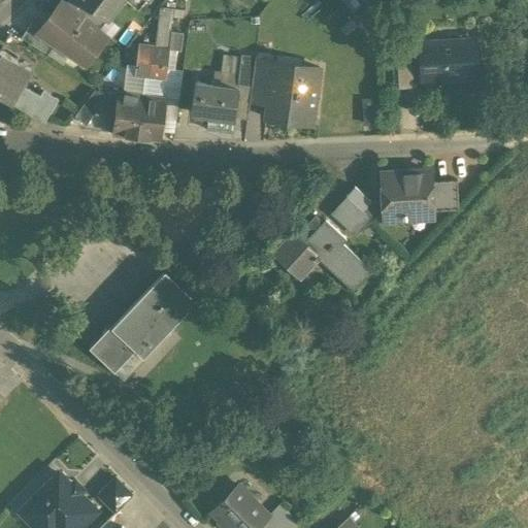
[(106,19),(81,0),(67,0),(64,4),(64,5),(97,31),(97,30),(106,19)]
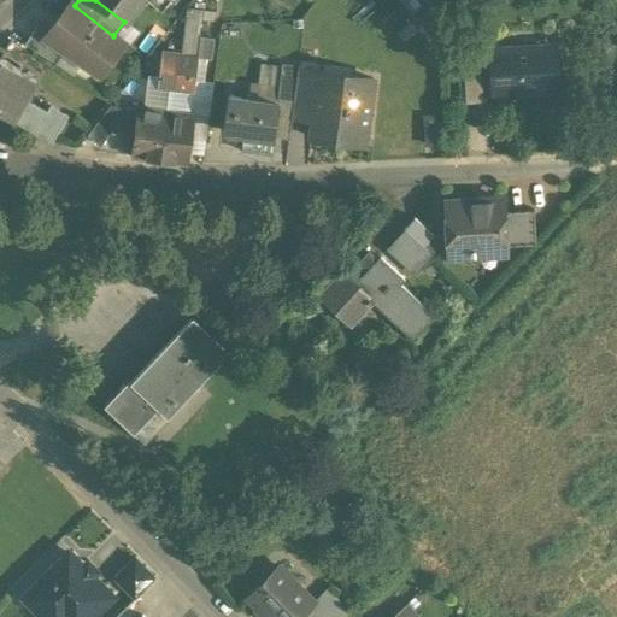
[(95,0),(124,22),(140,0),(95,0)]
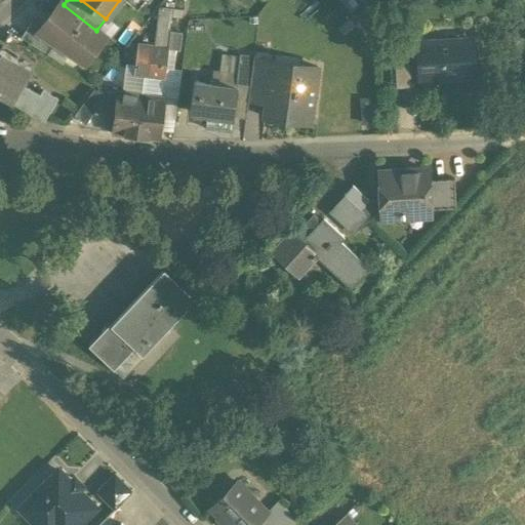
[(96,31),(64,5),(64,4),(61,1),(38,30),(36,33),(53,44),(83,64),(106,37),(96,30),(96,31)]
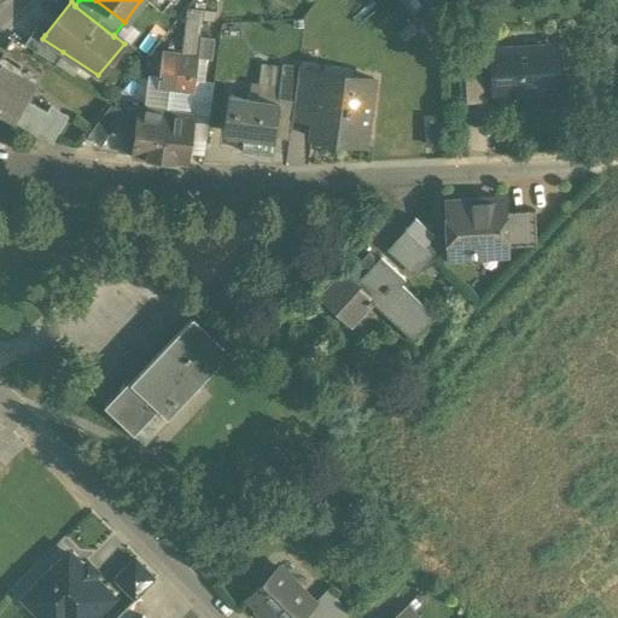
[(199,10),(186,9),(180,57),(193,58),(199,10)]
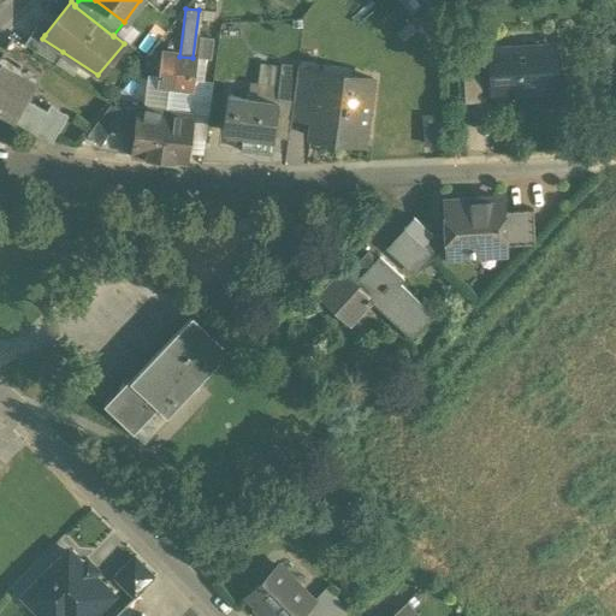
[(45,35),(35,28),(24,45),(54,64),(63,52),(42,39),(45,35)]
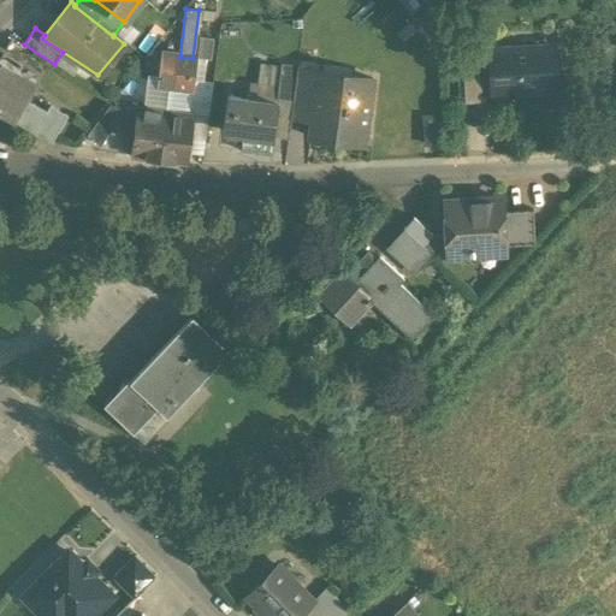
[(552,47),(487,51),(490,94),(555,90),(552,47)]
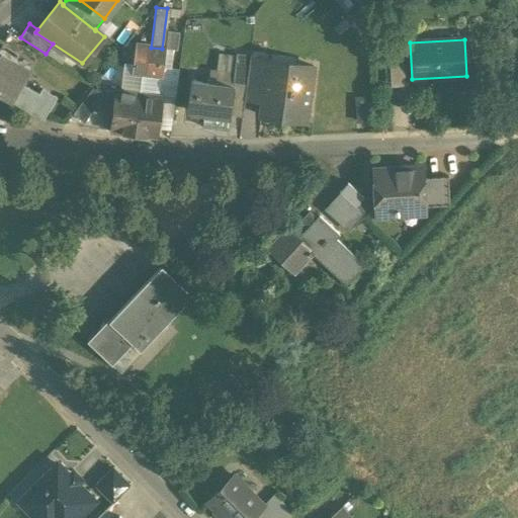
[(142,74),(145,75),(149,48),(135,46),(132,73),(142,74)]
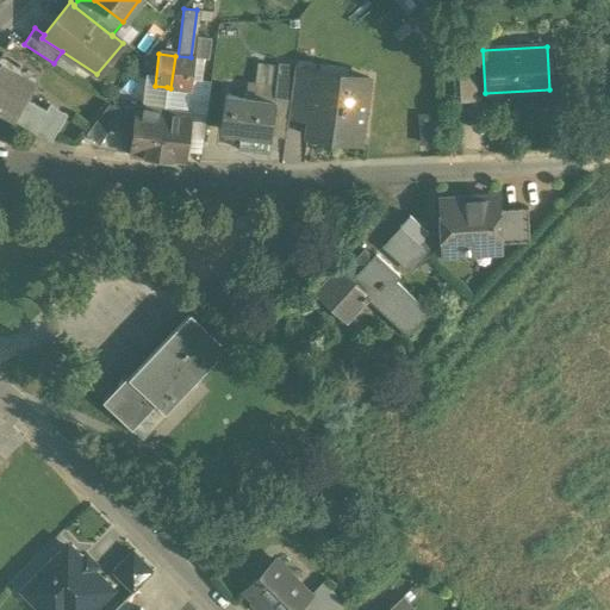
[(170,88),(186,89),(188,73),(195,74),(197,67),(190,67),(191,57),(178,56),(175,56),(170,88)]
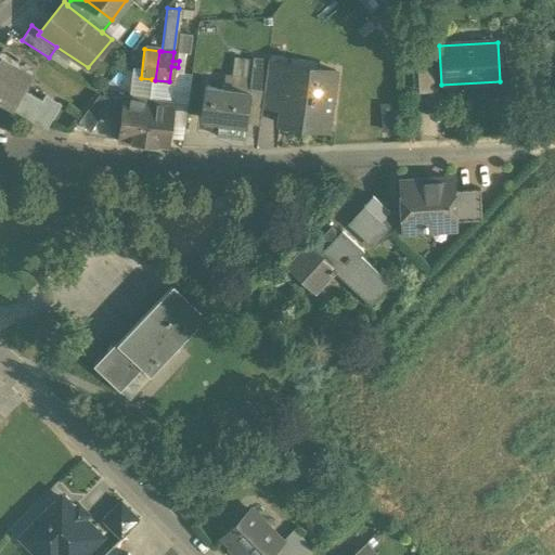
[(41,102),(22,90),(31,74),(0,54),(0,104),(10,110),(10,108),(29,120),(41,102)]
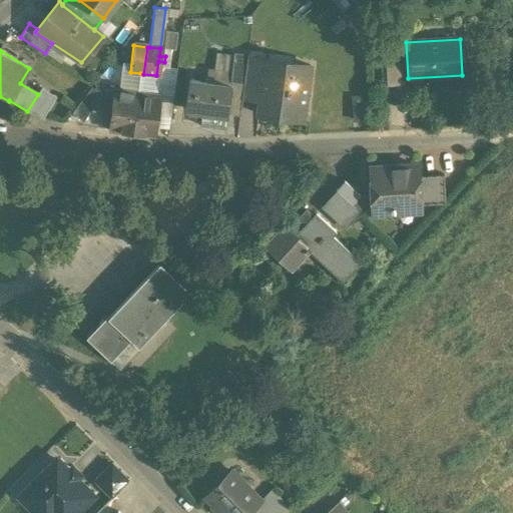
[(399,52),(385,53),(386,85),(400,84),(399,52)]
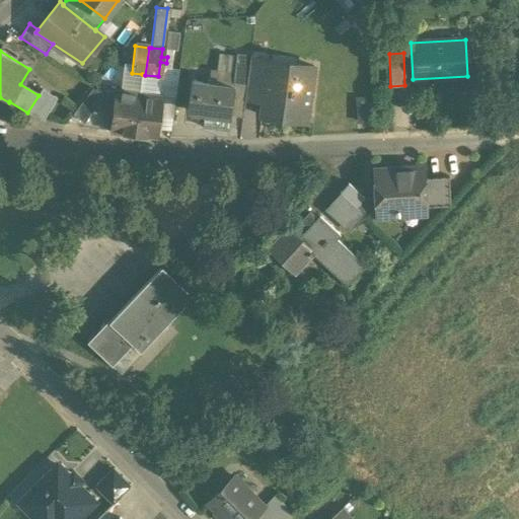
[(246,84),(249,59),(236,57),(233,83),(234,83),(246,85),(246,84)]
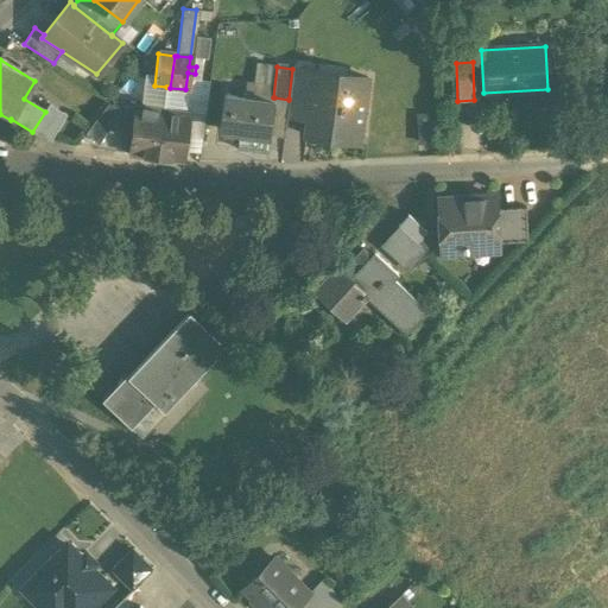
[(315,70),(292,68),(292,69),(289,99),(310,101),(315,70)]
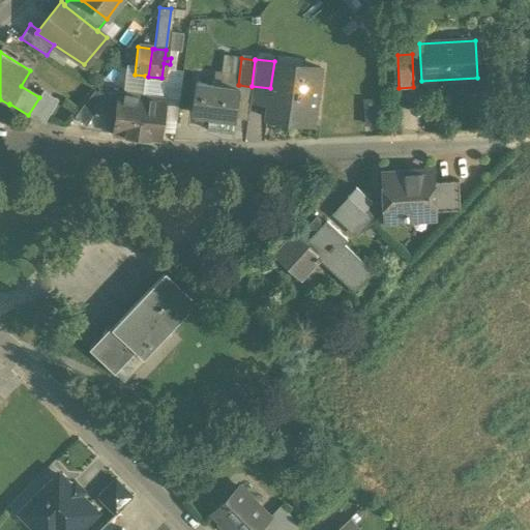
[(300,71),(275,68),(275,62),(274,61),(270,88),(266,118),(312,124),(319,67),(301,65),(300,71)]
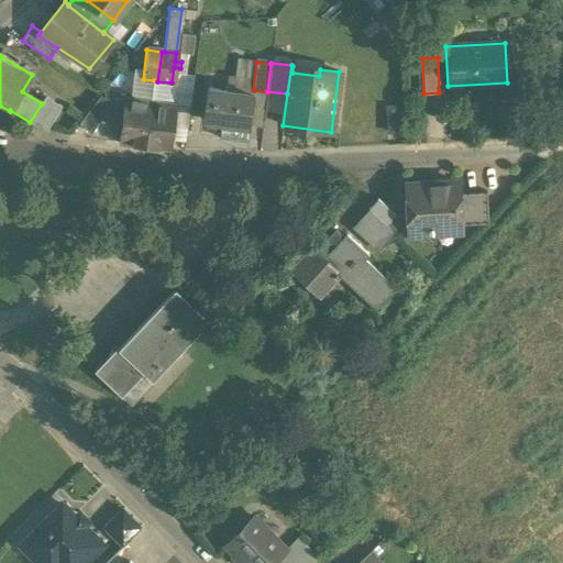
[(154,80),(151,102),(176,106),(173,133),(186,135),(192,85),(172,83),(157,81),(154,80)]
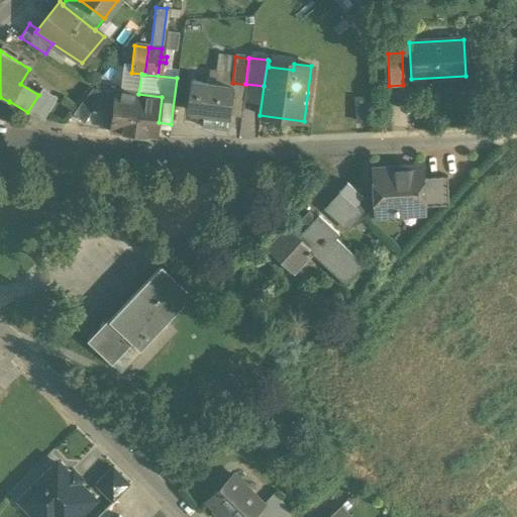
[(232,87),(190,81),(186,110),(203,113),(203,111),(229,114),(232,87)]
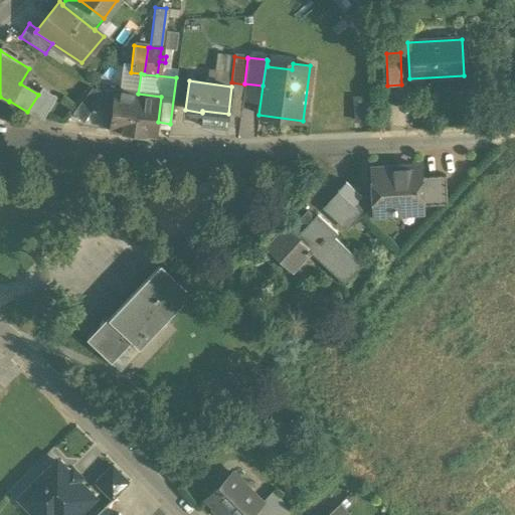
[(244,84),(232,82),(231,87),(228,114),(240,116),(244,84)]
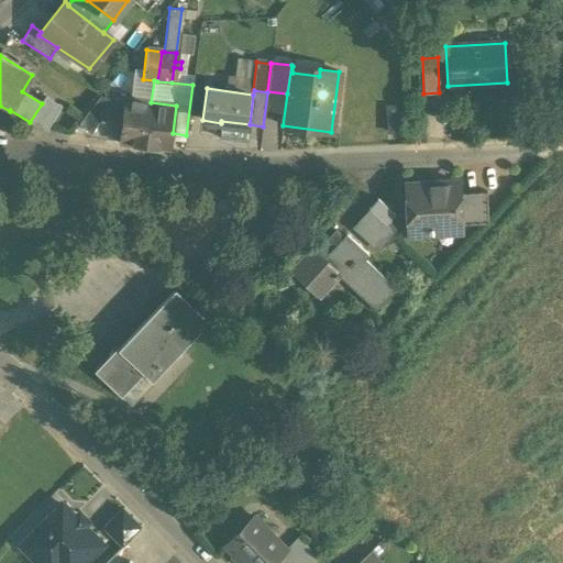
[(99,97),(78,124),(90,134),(100,121),(107,122),(110,100),(99,97)]
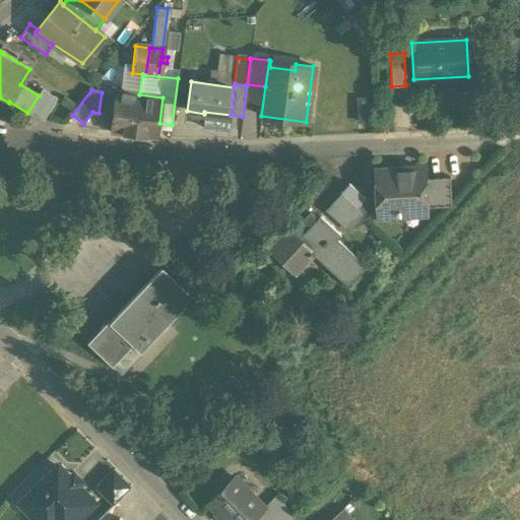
[(39,95),(27,113),(43,122),(56,99),(42,90),(39,95)]
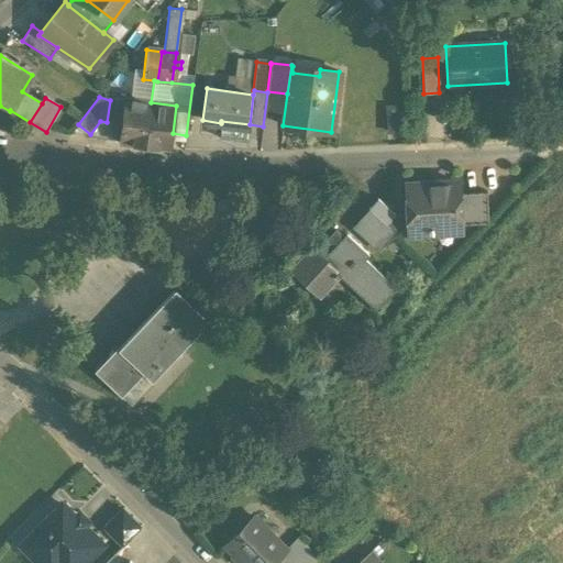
[(150,102),(116,98),(112,127),(121,128),(119,143),(143,146),(150,102)]
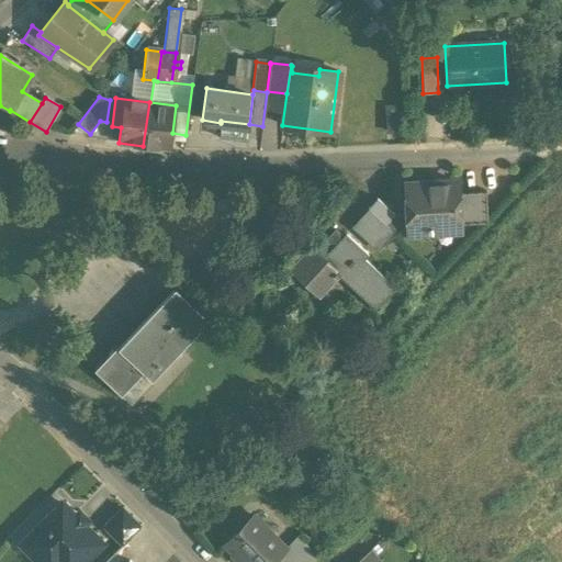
[(150,102),(149,102),(143,146),(170,149),(172,133),(176,105),(150,102)]
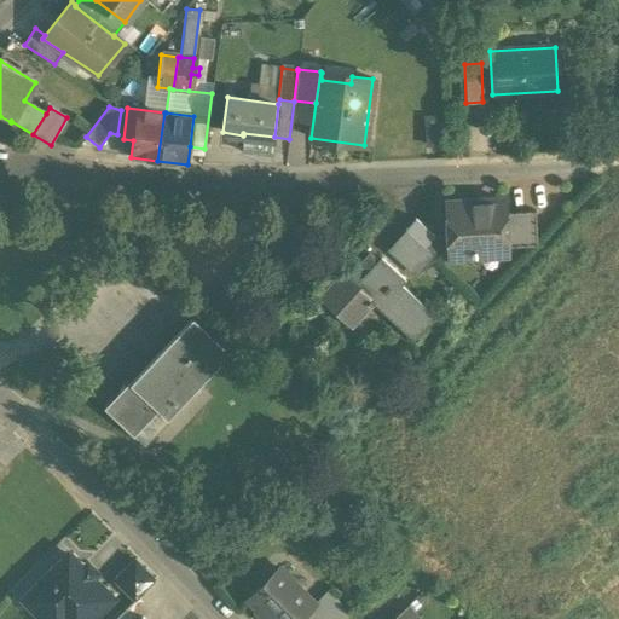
[(439,116),(424,117),(426,146),(440,145),(439,116)]
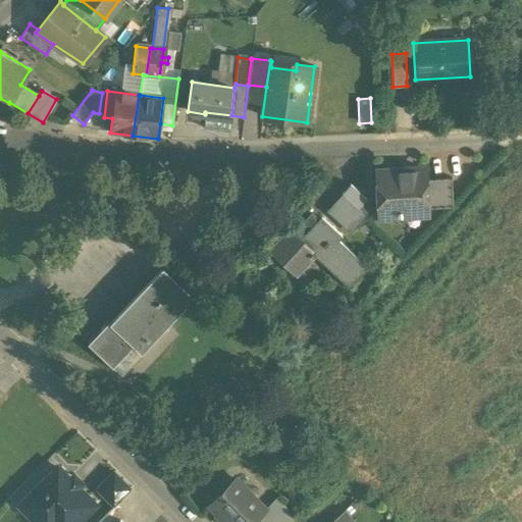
[(424,169),(376,171),(379,217),(401,216),(401,210),(423,208),(423,215),(426,214),(426,209),(424,179),(424,169)]
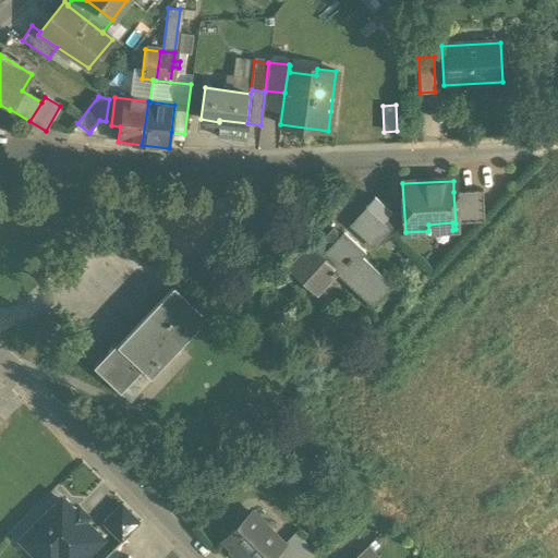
[(482,190),(453,192),(456,223),(484,221),(482,190)]
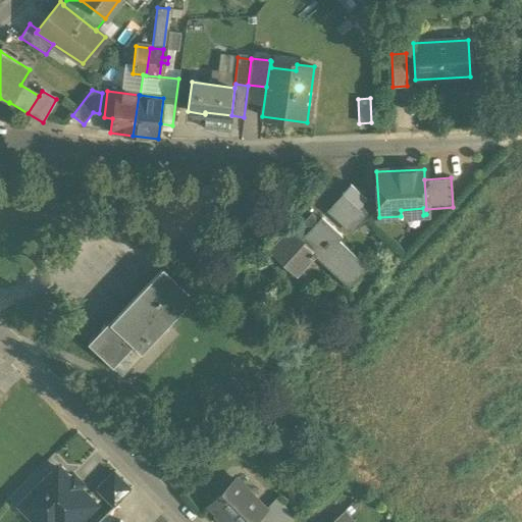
[(366,199),(350,185),(341,194),(343,195),(357,208),(366,199)]
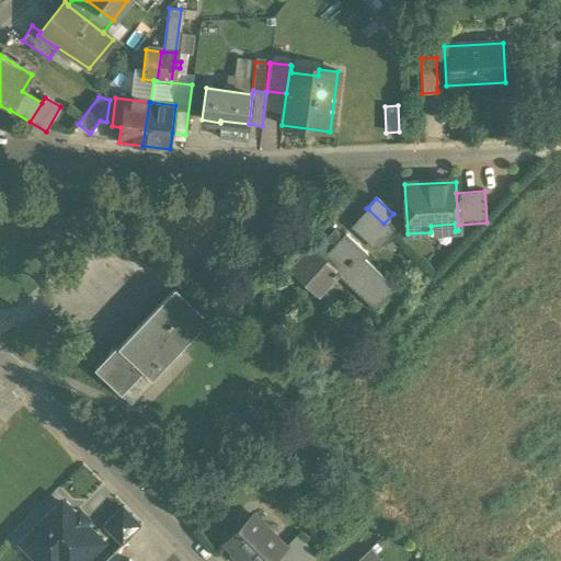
[(384,224),(368,209),(354,225),(379,248),(393,232),(384,224)]
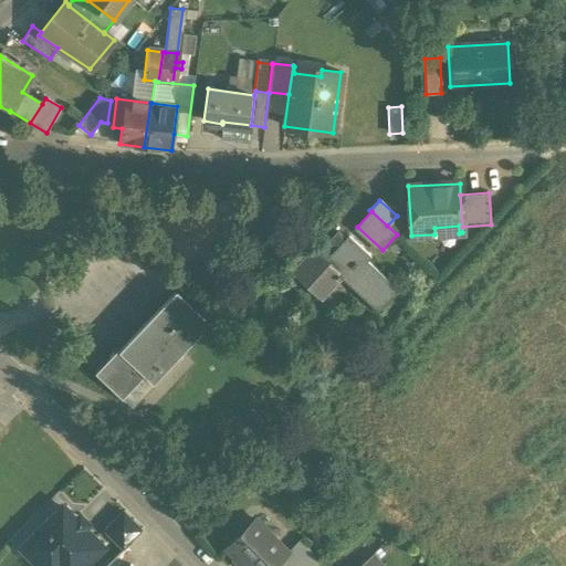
[(347,236),(346,234),(324,259),(314,250),(293,272),(320,296),(336,278),(337,279),(341,276),(378,312),(398,291),(397,290),(366,261),(370,257),(348,236),(347,236)]
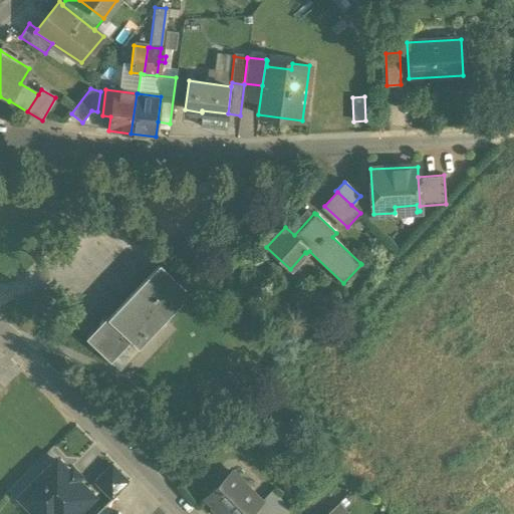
[(191,293),(160,264),(108,318),(106,316),(86,338),(110,362),(131,341),(139,348),(191,293)]
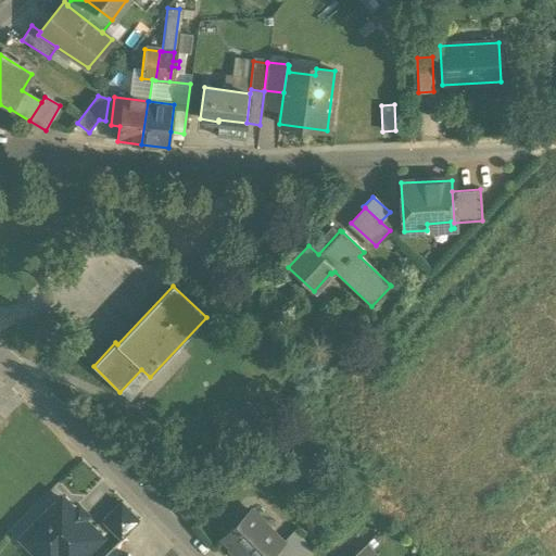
[(0,420),(21,399),(0,379),(0,420)]
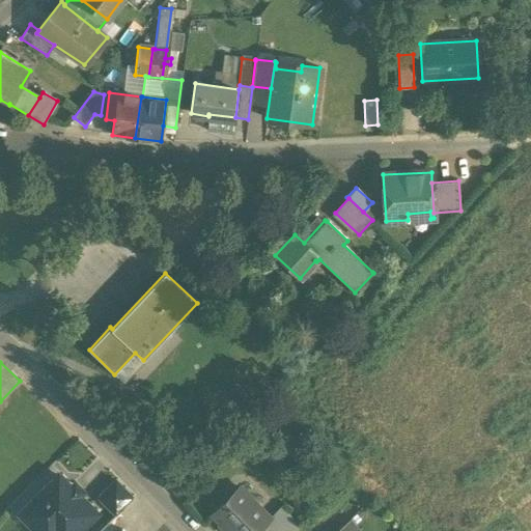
[(80,530),(96,514),(58,477),(20,515),(35,530),(37,530),(44,525),(49,530),(80,530)]
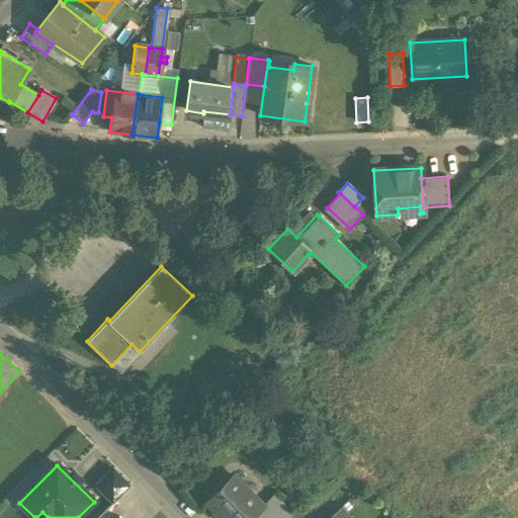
[(112,469),(95,487),(112,504),(130,487),(112,469)]
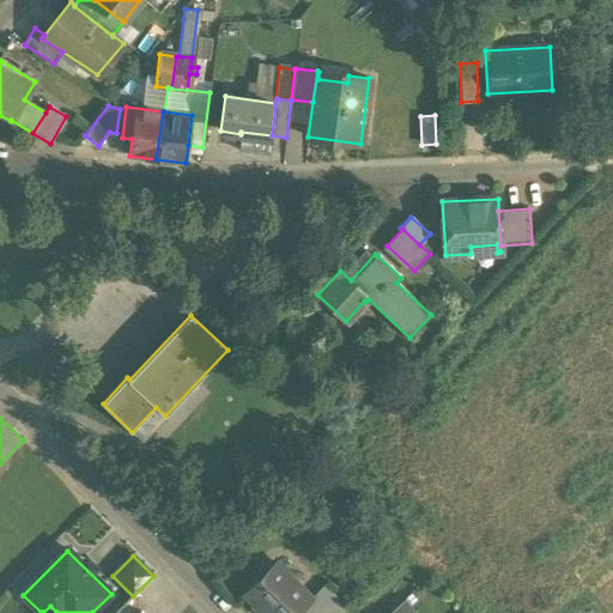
[(297,612),(311,599),(277,564),(246,595),(263,612),(297,612)]
